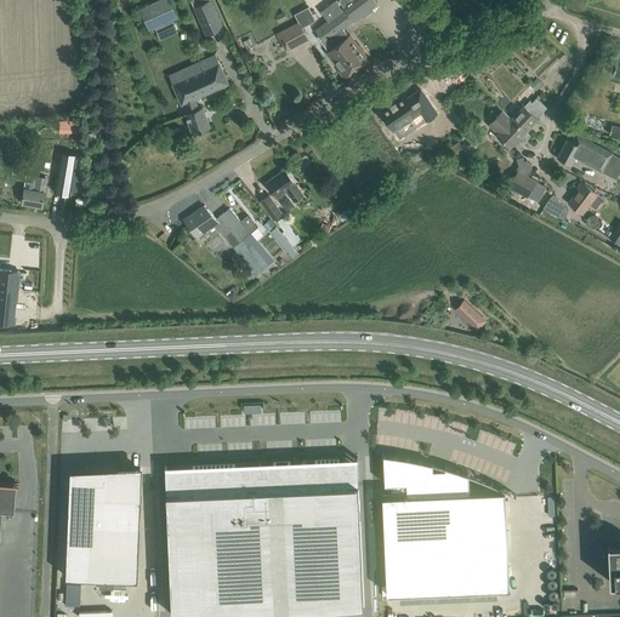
[(166,0),(165,0),(138,12),(148,33),(154,30),(159,44),(177,35),(171,23),(176,21),(166,0)]
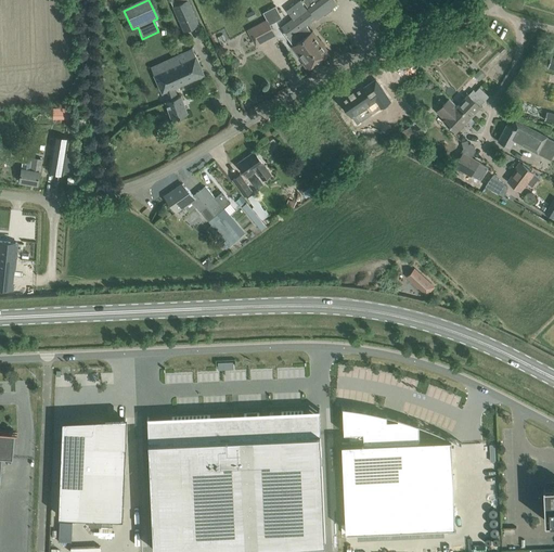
[(198,27),(185,0),(168,0),(183,34),(198,27)]
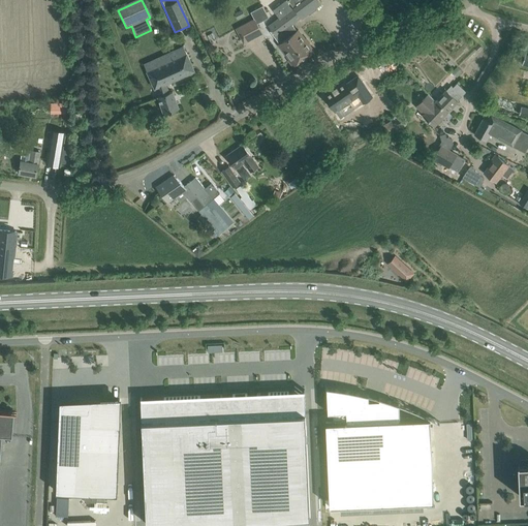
[(315,12),(315,8),(319,5),(315,0),(285,0),(289,4),(274,16),(278,21),(268,29),(273,36),(272,37),(279,47),(281,45),(291,60),(287,63),(292,69),(313,54),(297,32),(296,33),(290,27),(305,17),(308,17),(315,12)]
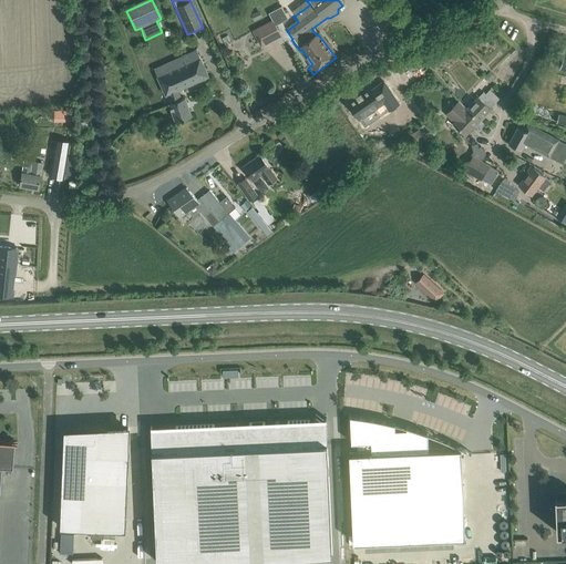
[(275,29),(287,22),(280,9),(267,16),(271,23),(253,33),(260,49),(280,39),(275,29)]
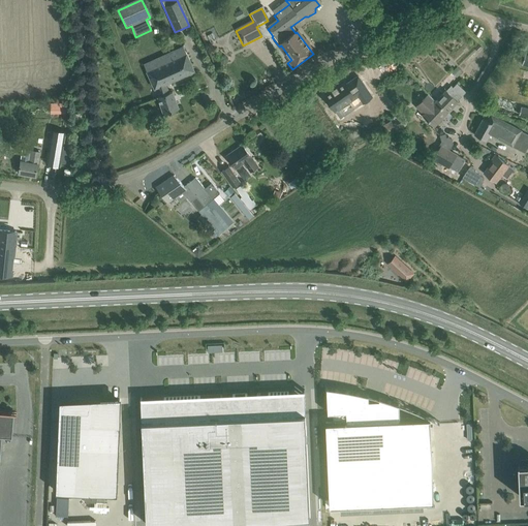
[(167,95),(164,87),(193,73),(183,50),(144,67),(154,91),(157,90),(160,98),(157,99),(163,117),(178,112),(172,94),(167,95)]
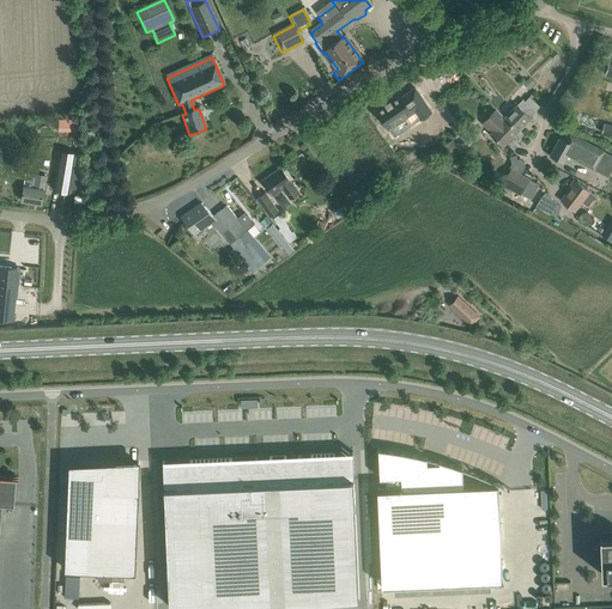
[(528,80),(523,85),(529,91),(534,87),(528,80)]
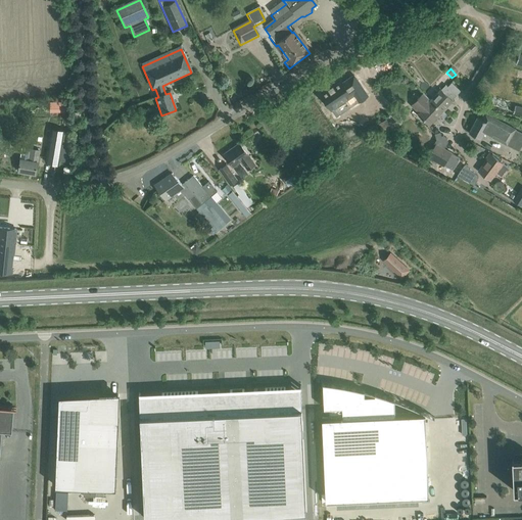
[(340,83),(320,97),(330,112),(352,97),(358,104),(367,98),(353,79),(342,86),(340,83)]
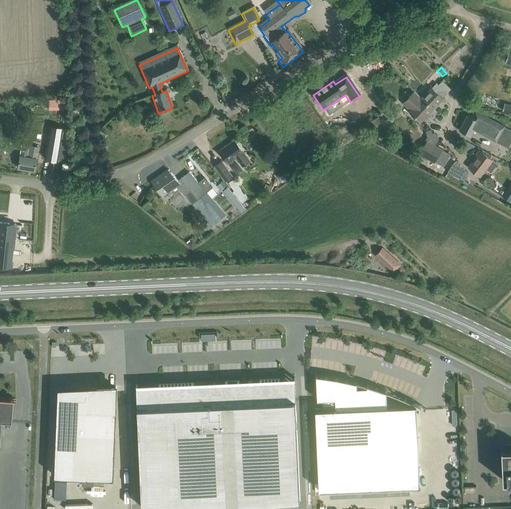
[(446,96),(435,86),(422,100),(433,110),(446,96)]
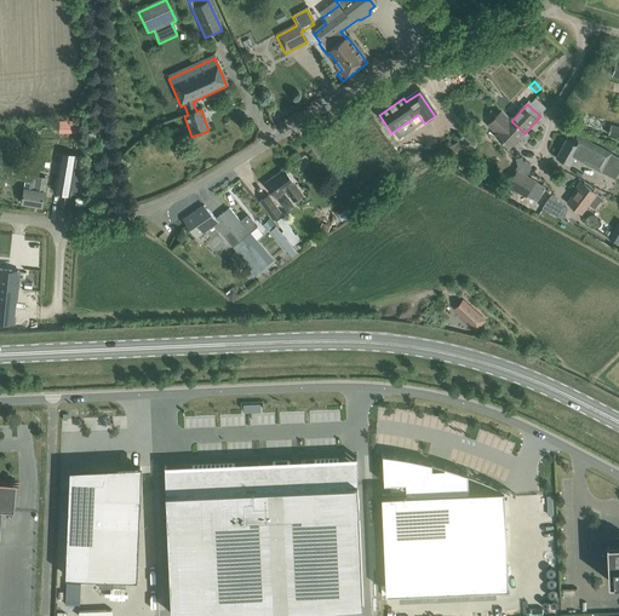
[(511,121),(510,122),(500,113),(486,128),(496,137),(494,138),(508,150),(525,133),(511,121)]
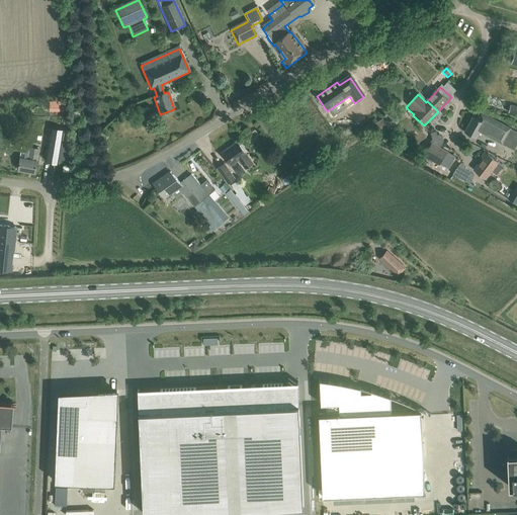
[(49,102),(49,113),(61,113),(60,102),(49,102)]
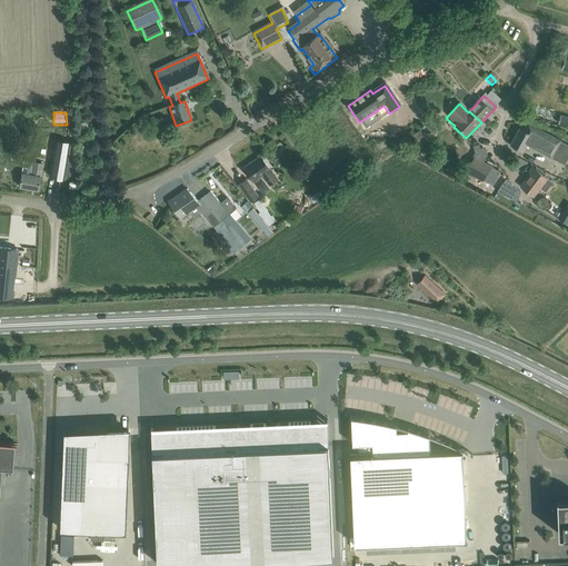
[(567,119),(567,120),(559,118),(557,126),(567,129),(567,119)]
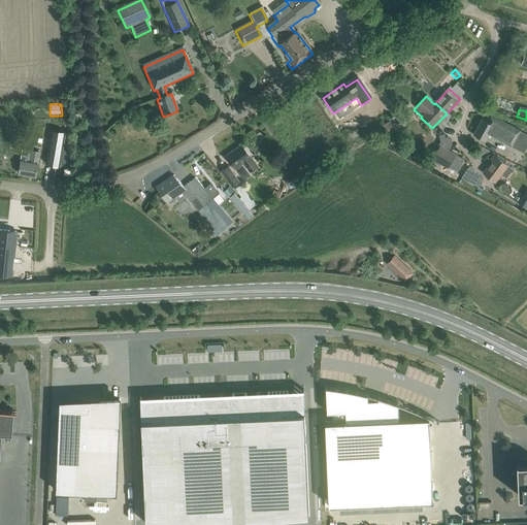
[(523,156),(526,149),(526,136),(489,117),(486,123),(482,121),(472,136),(485,142),(489,135),(503,142),(502,144),(523,156)]
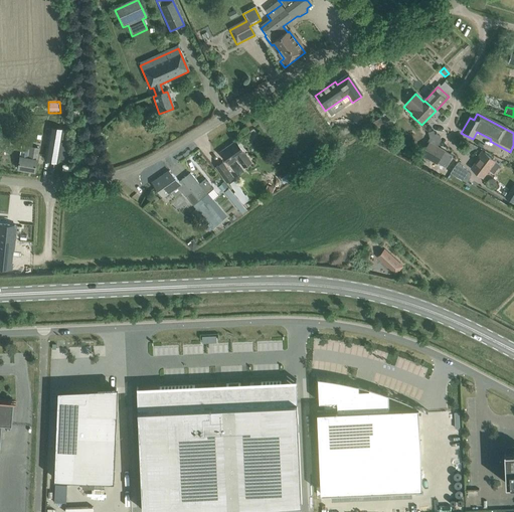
[(49,130),(44,162),(58,164),(58,161),(60,149),(61,142),(63,132),(49,130)]
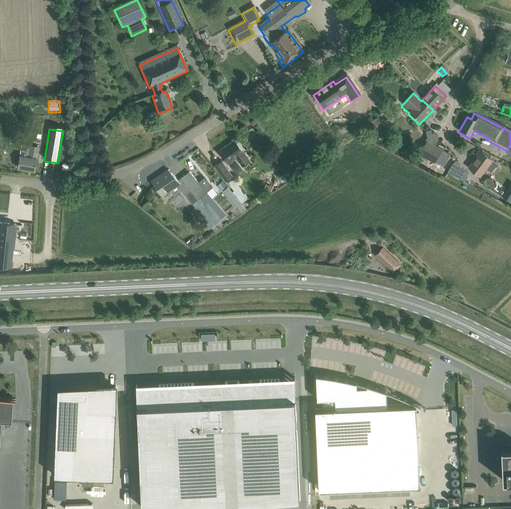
[(234,142),(218,153),(227,166),(235,160),(242,169),(249,164),(234,142)]
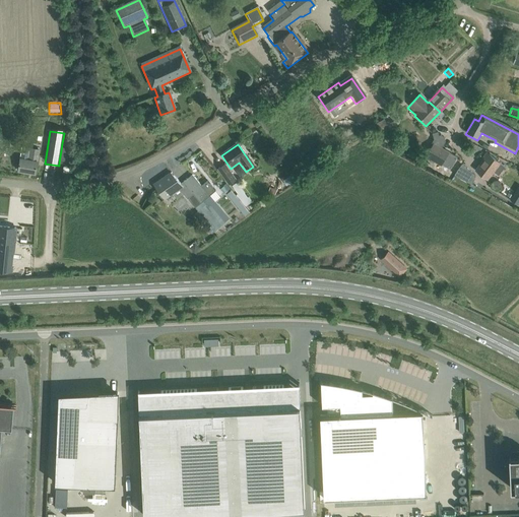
[(433,146),(426,158),(449,172),(456,159),(433,146)]
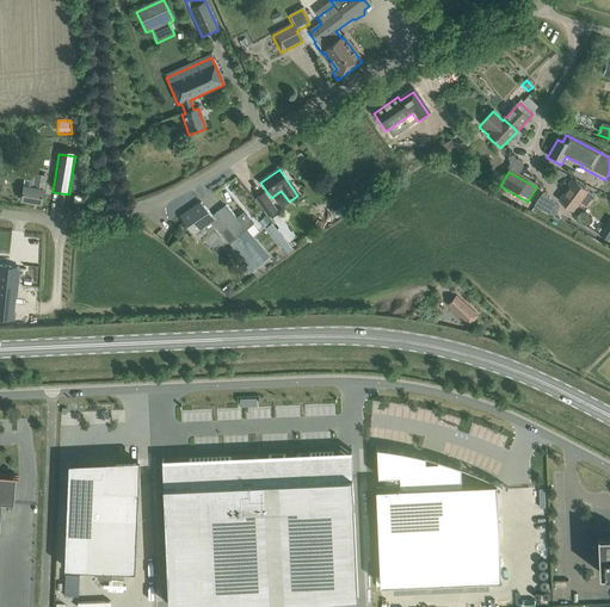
[(41,206),(44,186),(45,177),(36,175),(34,191),(23,189),(20,203),(41,206)]
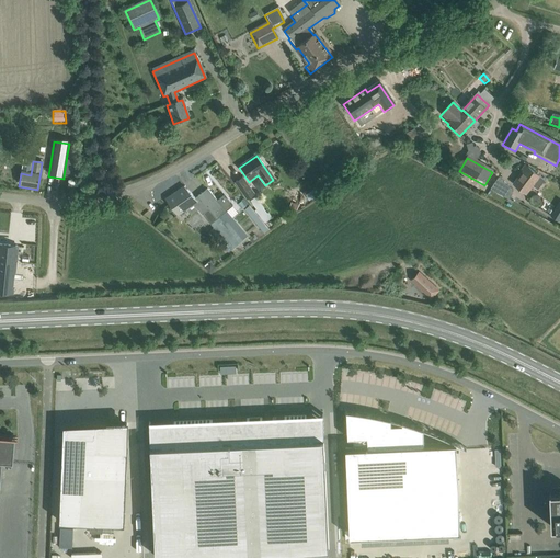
[(66,162),(64,175),(72,178),(75,164),(66,162)]
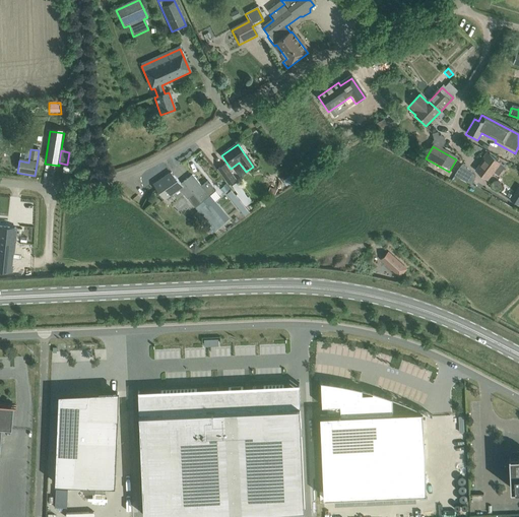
[(475,173),(487,181),(493,173),(498,178),(504,170),(488,156),(475,173)]
